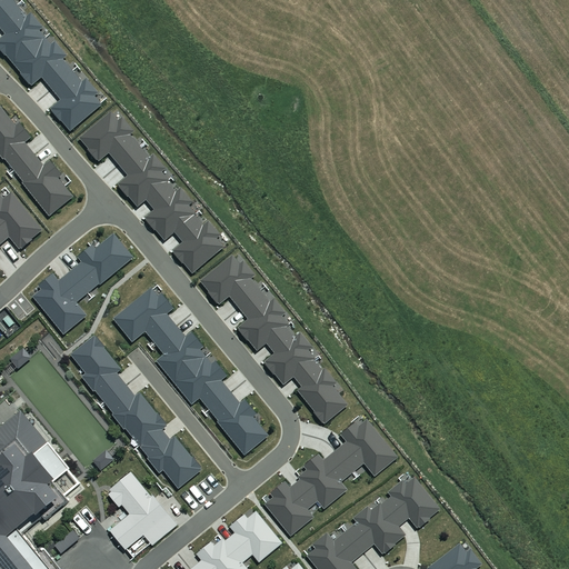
[(0,0),(0,20),(19,6),(15,0),(0,0)]
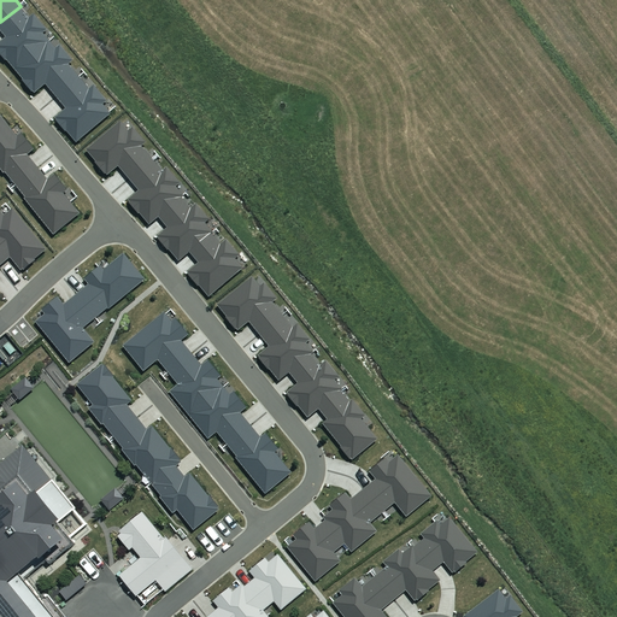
[(16,69),(50,40),(43,33),(48,29),(35,13),(30,17),(21,6),(0,22),(0,28),(6,36),(0,41),(0,52),(6,59),(7,59),(16,69)]
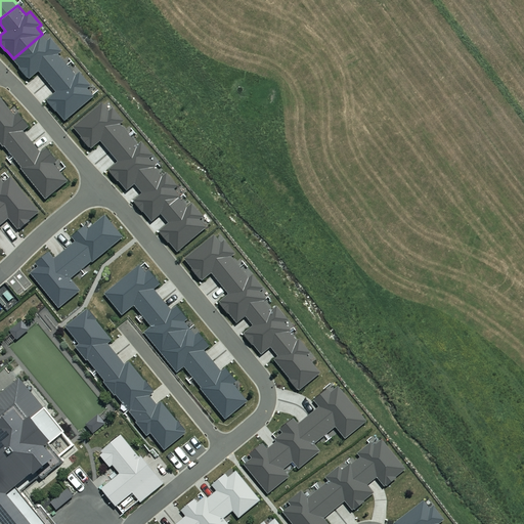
[(40,71),(48,82),(69,64),(59,53),(62,51),(51,37),(48,40),(42,34),(13,58),(20,68),(19,68),(28,77),(29,77),(31,79),(40,71)]
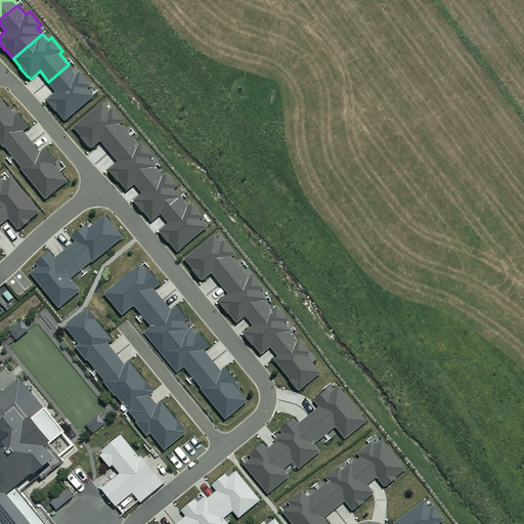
[(56,91),(48,99),(49,101),(48,102),(56,112),(57,111),(66,121),(95,96),(88,88),(92,85),(81,72),(77,75),(69,64),(48,82),(56,91)]
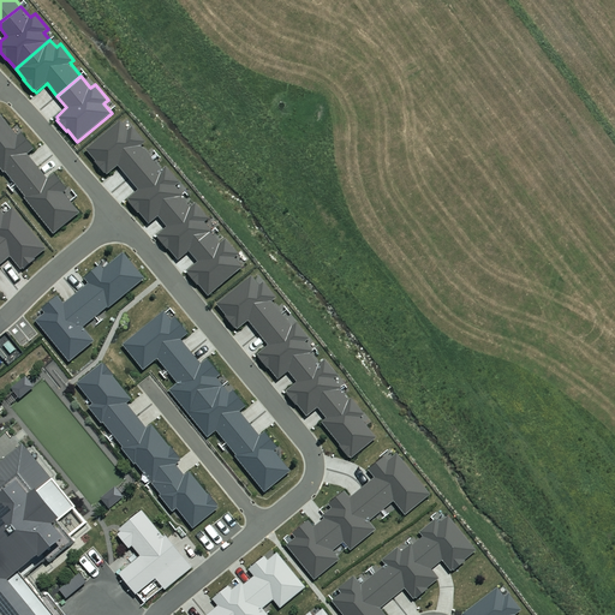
[(17,184),(39,166),(29,154),(35,148),(23,132),(18,136),(1,114),(0,115),(0,166),(4,172),(6,171),(17,184)]
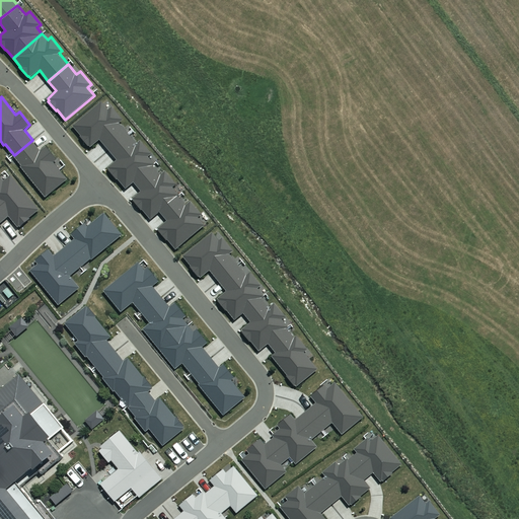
[(109,149),(129,133),(121,123),(124,120),(113,106),(109,109),(102,101),(73,126),(81,136),(89,146),(89,145),(91,147),(100,139),(109,149)]
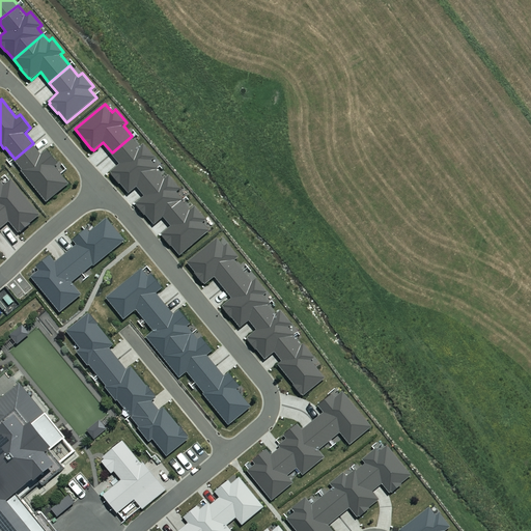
[(130,193),(137,187),(158,169),(160,168),(152,160),(157,157),(145,143),(141,146),(132,136),(112,152),(120,164),(112,171),(113,172),(112,174),(120,184),(121,183),(130,193)]
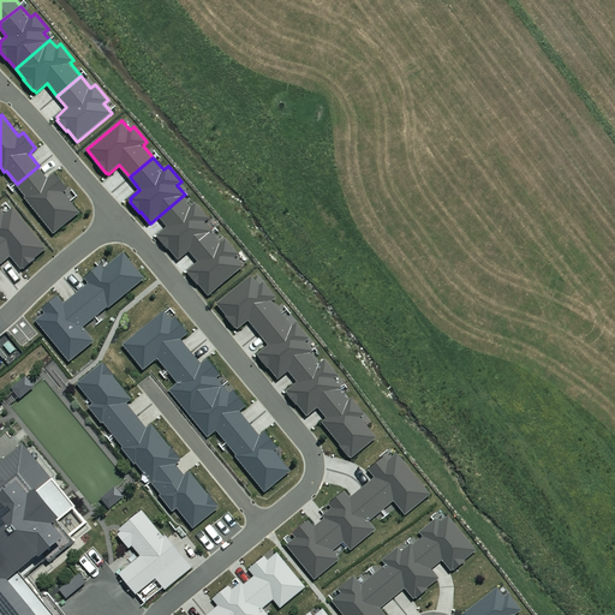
[(48,178),(39,166),(17,184),(27,196),(24,197),(54,234),(81,213),(64,192),(69,189),(55,173),(48,178)]
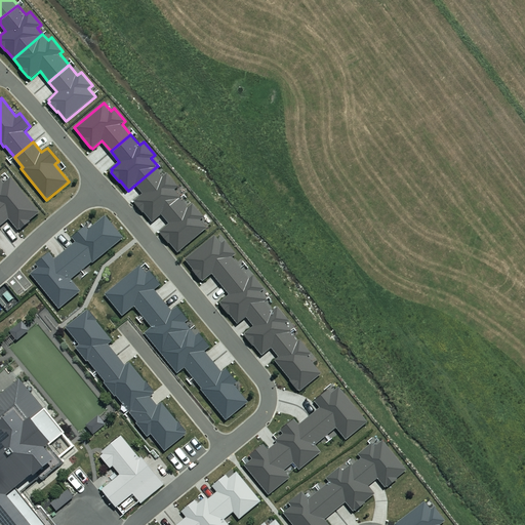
[(153,221),(162,214),(180,198),(183,197),(175,189),(179,186),(168,172),(163,176),(156,167),(135,185),(144,193),(134,200),(136,202),(135,203),(144,212),(145,211),(153,221)]
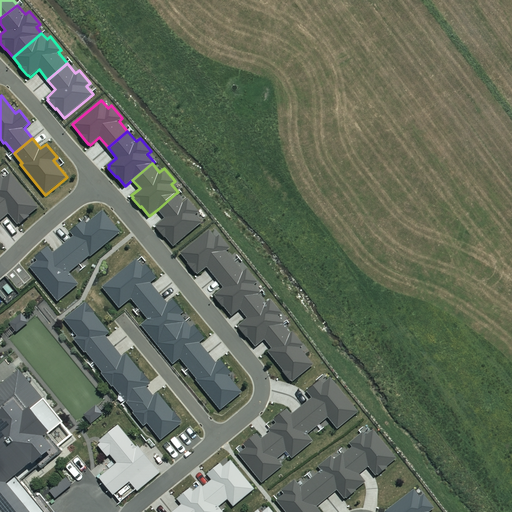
[(0,217),(7,211),(18,224),(20,223),(21,224),(31,216),(30,215),(39,207),(11,173),(4,179),(1,175),(0,175),(0,217)]
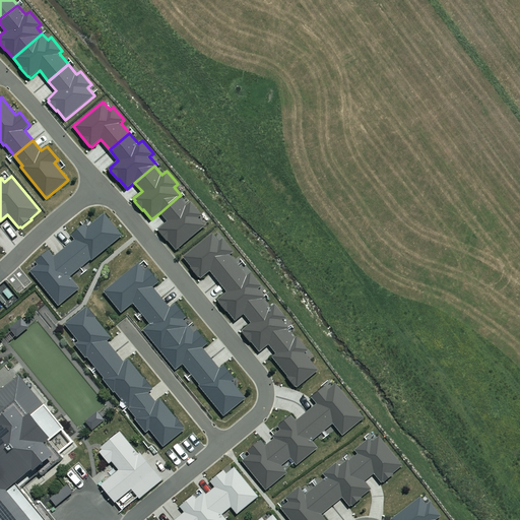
[(169,240),(177,250),(206,225),(199,217),(203,214),(192,201),(187,205),(179,196),(160,212),(169,221),(159,229),(160,231),(159,232),(168,241),(169,240)]
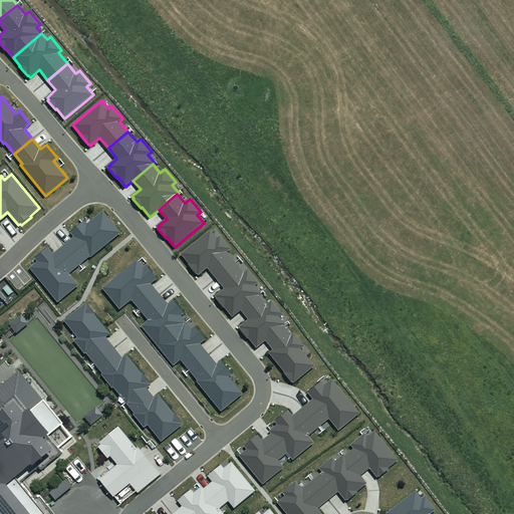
[(121,233),(103,211),(87,225),(84,221),(71,232),(74,236),(64,245),(80,265),(91,256),(91,257),(121,233)]
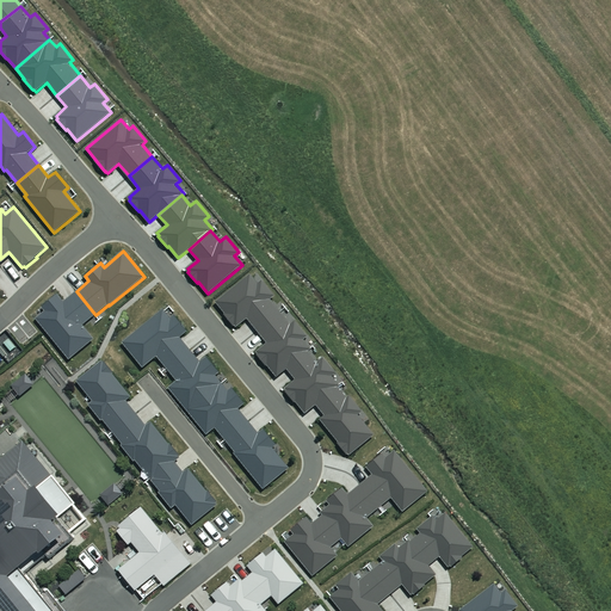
[(248,319),(258,331),(282,312),(271,298),(276,295),(263,279),(259,283),(252,273),(216,302),(226,314),(224,314),(234,326),(235,325),(238,327),(248,319)]
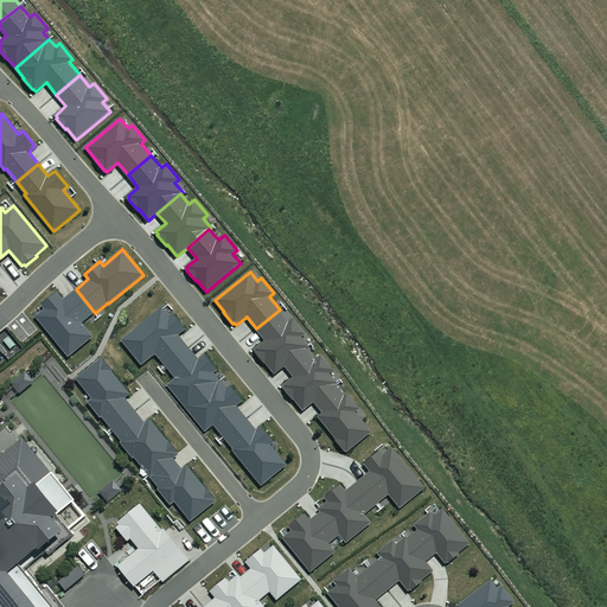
[(83,323),(95,313),(76,289),(64,299),(58,292),(43,304),(46,308),(36,317),(69,357),(95,337),(83,323)]
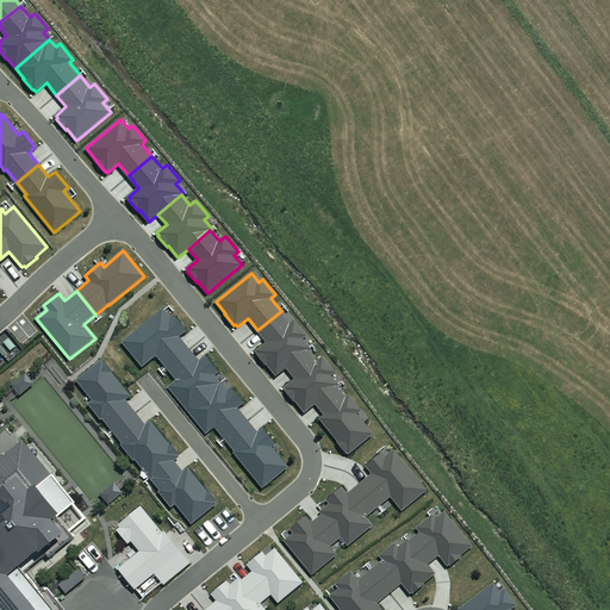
[(170,318),(163,309),(123,342),(143,367),(157,355),(167,368),(191,349),(181,336),(188,330),(175,315),(170,318)]
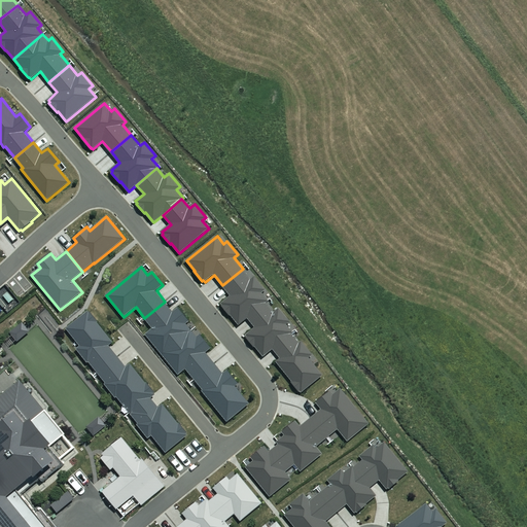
[(239,325),(248,318),(267,303),(270,301),(262,292),(267,290),(255,276),(251,279),(243,269),(222,285),(231,295),(222,303),(223,305),(222,306),(231,315),(239,325)]
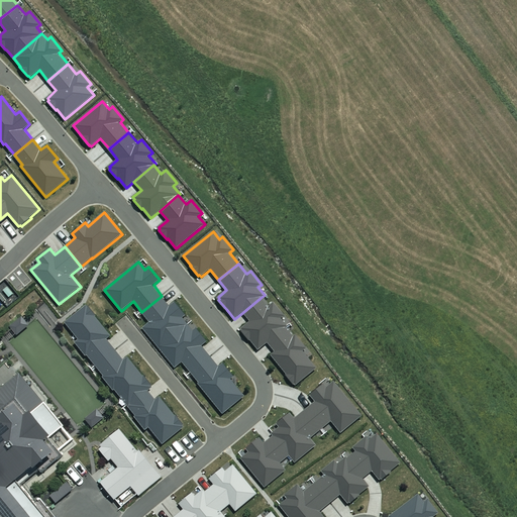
[(170,306),(162,296),(141,312),(150,322),(143,328),(160,348),(189,324),(183,317),(187,315),(175,301),(170,306)]
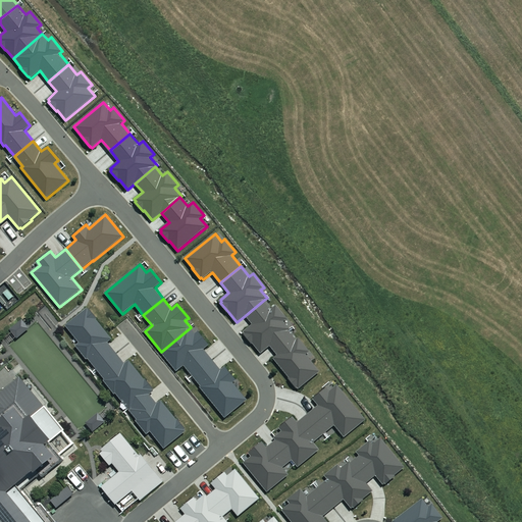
[(262,354),(270,346),(290,330),(292,329),(284,321),(289,318),(277,305),(272,309),(264,300),(246,315),(253,324),(244,331),(246,333),(245,334),(253,344),(262,354)]
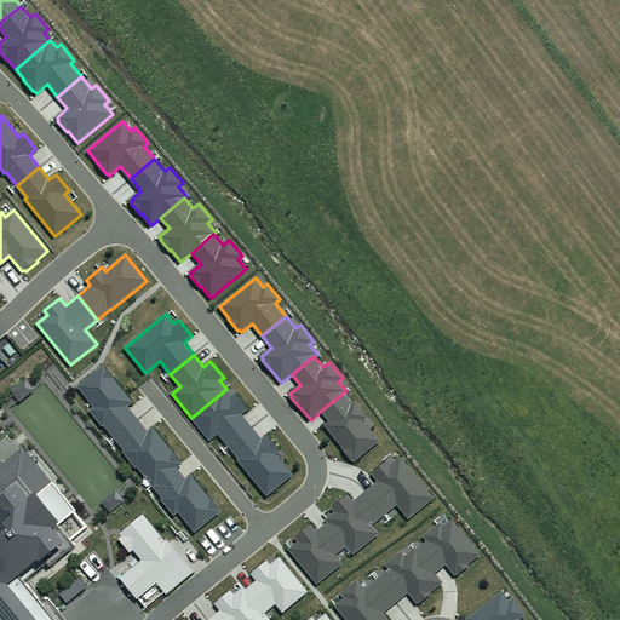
[(115,438),(139,419),(128,407),(133,403),(114,379),(115,378),(107,367),(105,368),(104,366),(78,386),(95,407),(90,411),(103,426),(104,426),(115,438)]
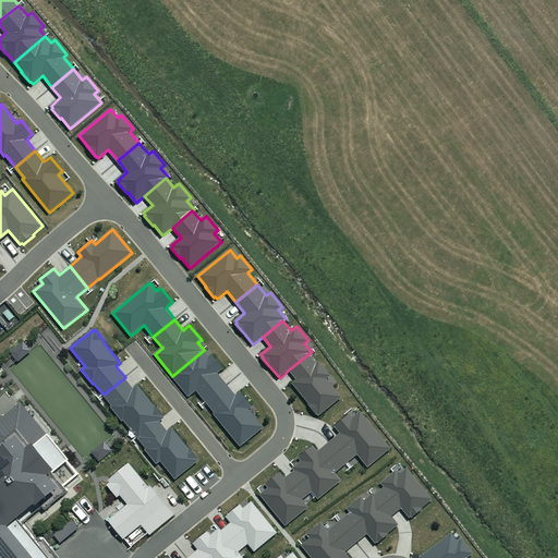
[(11,352),(19,362),(32,351),(24,341),(11,352)]
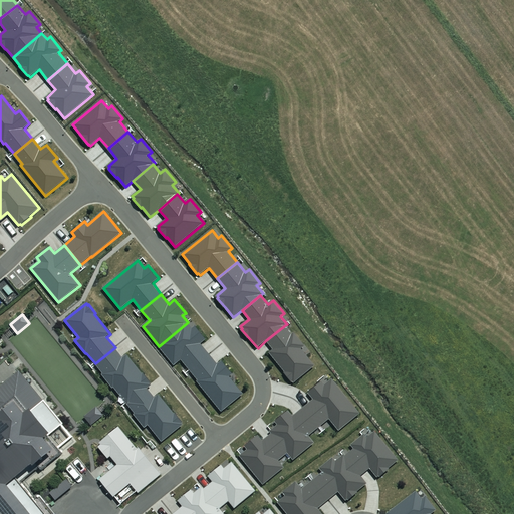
[(193,328),(188,322),(159,346),(175,365),(182,359),(190,370),(210,353),(202,343),(207,339),(196,326),(193,328)]
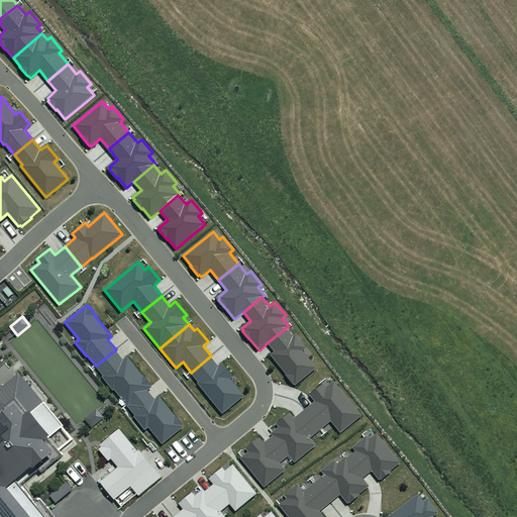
[(294,385),(295,384),(297,386),(318,369),(304,350),(307,347),(297,334),(294,336),(287,327),(268,342),(276,351),(272,354),(287,375),(294,385)]
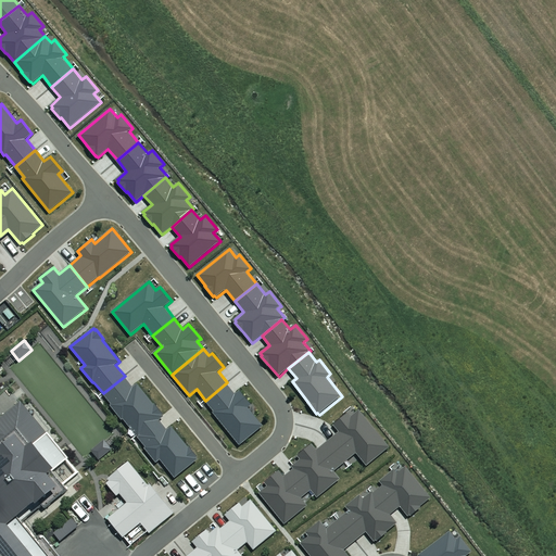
[(138,437),(160,419),(164,415),(138,383),(134,388),(125,376),(103,393),(112,405),(111,405),(123,420),(124,419),(138,437)]
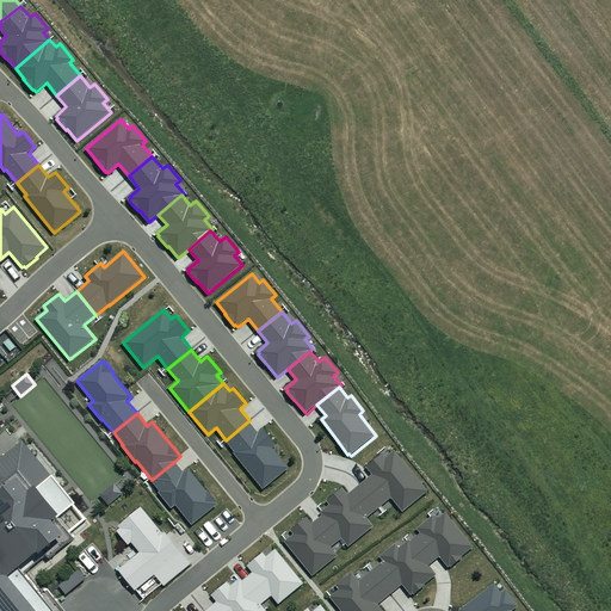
[(259,433),(250,420),(226,440),(236,452),(235,454),(264,489),(290,468),(273,448),(277,444),(265,429),(259,433)]
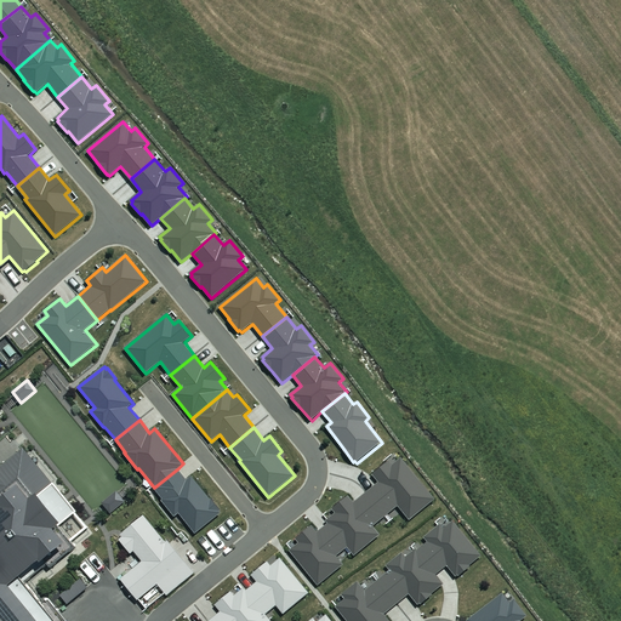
[(55,620),(22,580),(43,563),(44,564),(55,556),(56,558),(49,564),(51,567),(77,546),(73,541),(89,528),(74,510),(23,449),(0,467),(0,620),(55,620)]
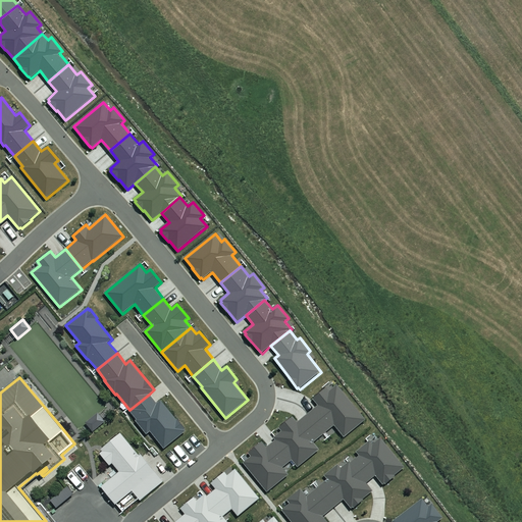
[(309,414),(325,433),(335,425),(346,437),(367,420),(338,385),(330,392),(327,387),(314,399),(319,406),(309,414)]
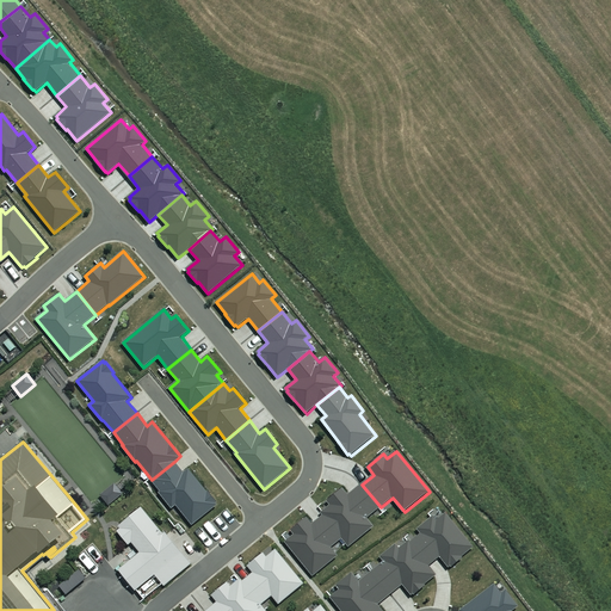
[(177,505),(192,525),(218,505),(216,503),(217,501),(209,491),(208,492),(190,469),(185,473),(176,461),(152,480),(161,492),(160,493),(172,508),(177,505)]
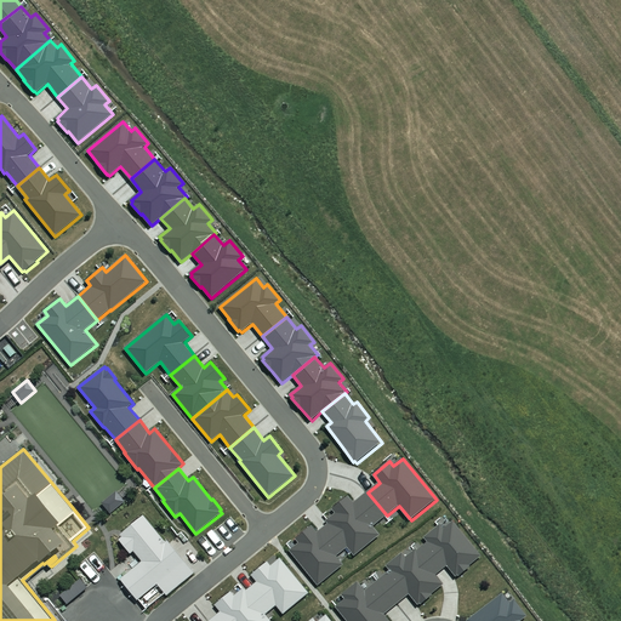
[(103,503),(112,514),(126,502),(118,491),(103,503)]
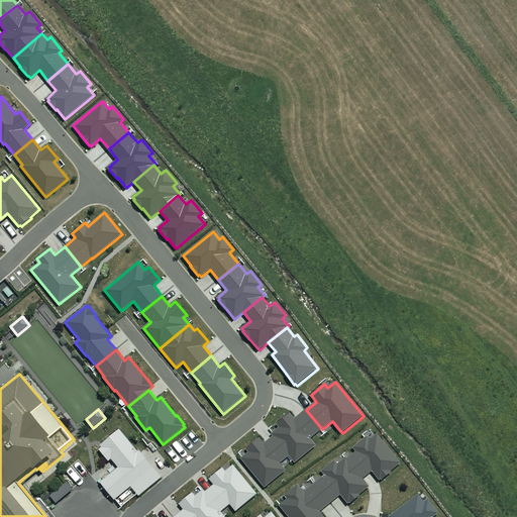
[(274,436),(290,455),(296,462),(317,445),(311,438),(322,429),(306,410),(295,419),(291,413),(278,424),(280,427),(272,433),(274,436)]
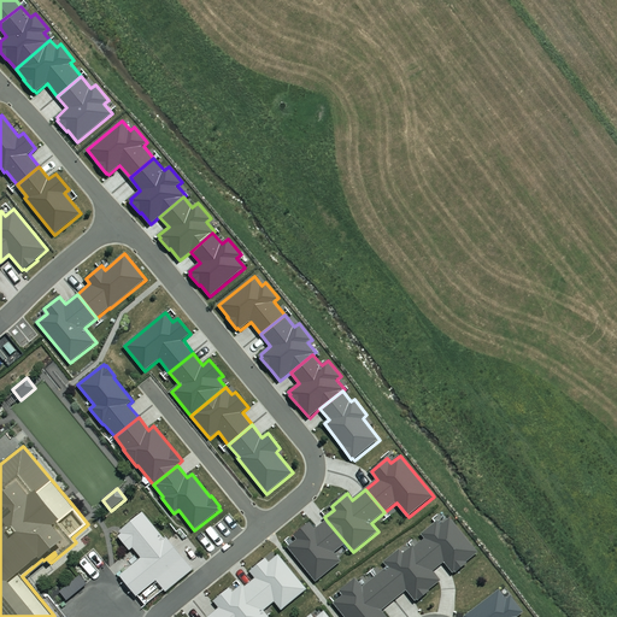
[(121,576),(137,597),(157,581),(165,592),(193,570),(168,538),(165,539),(144,512),(121,532),(122,534),(119,536),(130,551),(134,548),(142,558),(121,576)]
